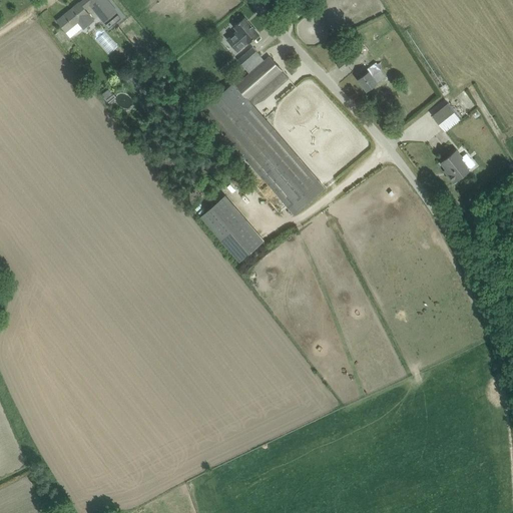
[(90,5),(104,22),(117,12),(107,0),(83,0),(80,3),(58,21),(66,31),(82,18),(86,23),(92,18),(85,9),(90,5)]
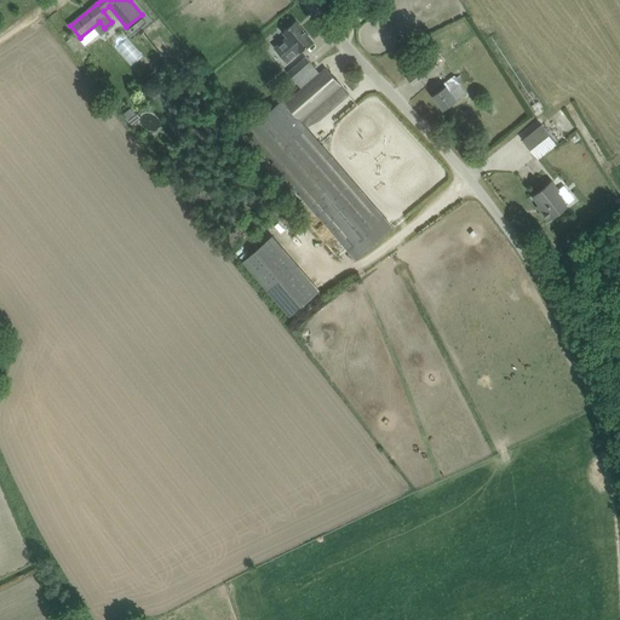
[(297,47),(300,52),(313,41),(296,22),(285,32),(290,39),(280,47),(287,56),(297,47)]
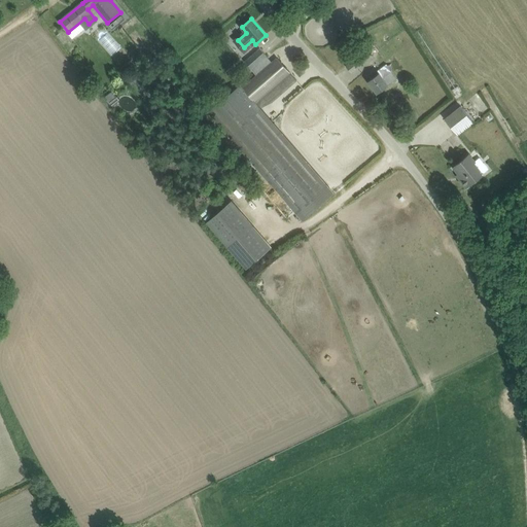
[(349,57),(353,61),(363,51),(359,47),(349,57)]
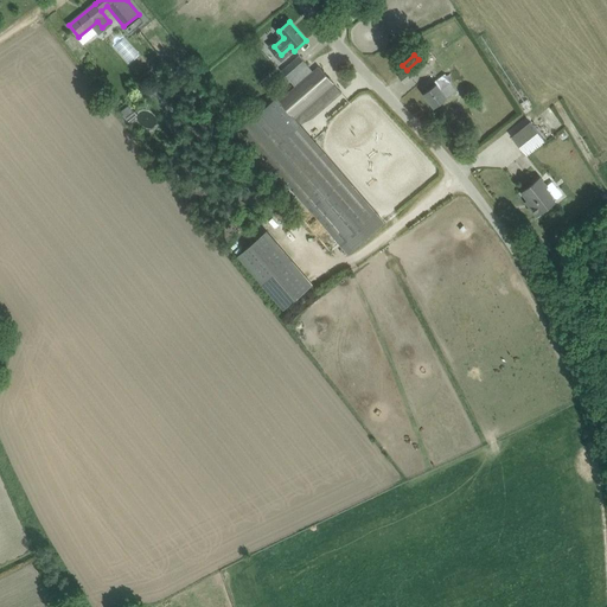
[(300,56),(282,71),(289,80),(307,64),(300,56)]
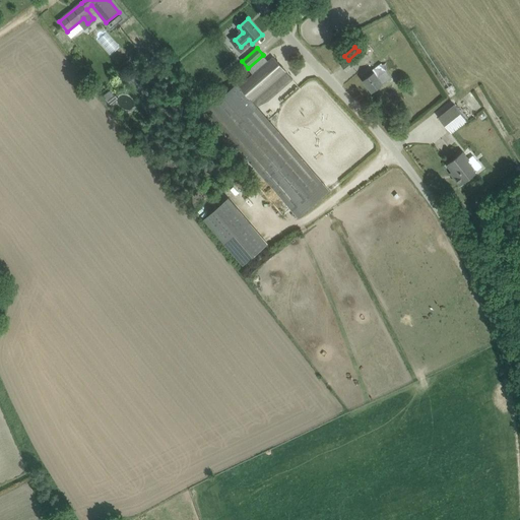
[(347,72),(354,66),(368,55),(362,48),(359,51),(348,60),(341,66),(347,72)]
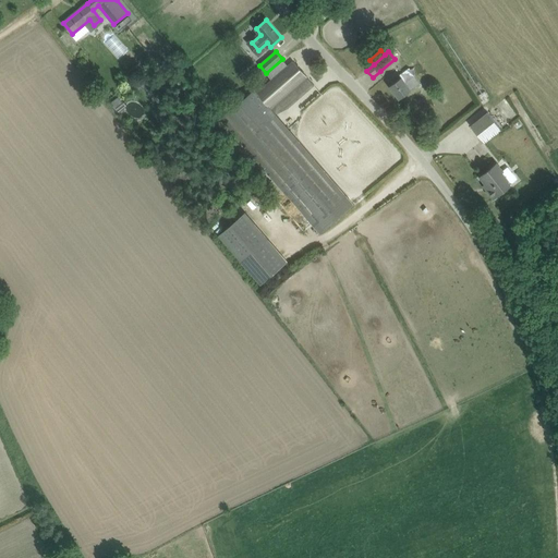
[(220,119),(320,233),(353,205),(275,114),(289,108),(315,85),(307,76),(294,61),(288,65),(282,59),(266,73),(271,80),(257,93),(254,89),(220,119)]
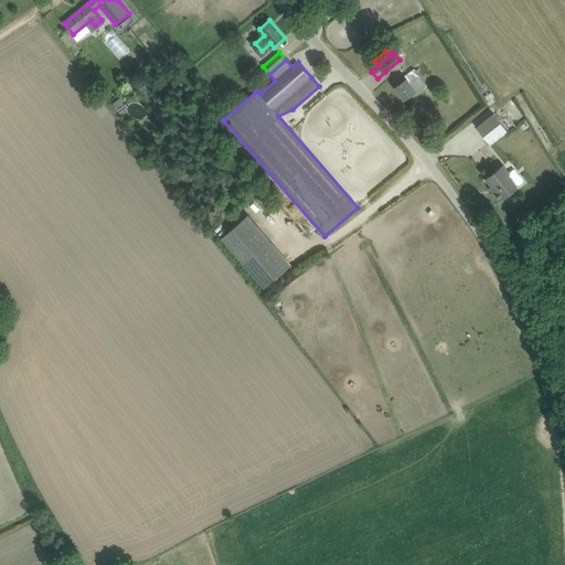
[(405,76),(406,78),(394,87),(404,100),(426,85),(420,77),(414,68),(405,76)]
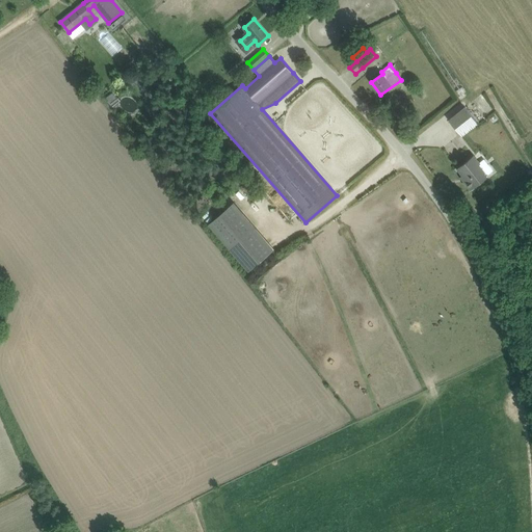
[(186,81),(179,86),(187,96),(193,90),(186,81)]
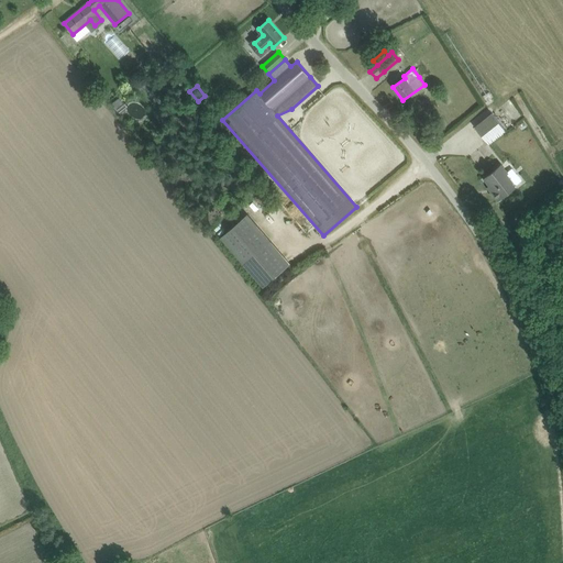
[(488,144),(506,131),(493,113),(475,128),(488,144)]
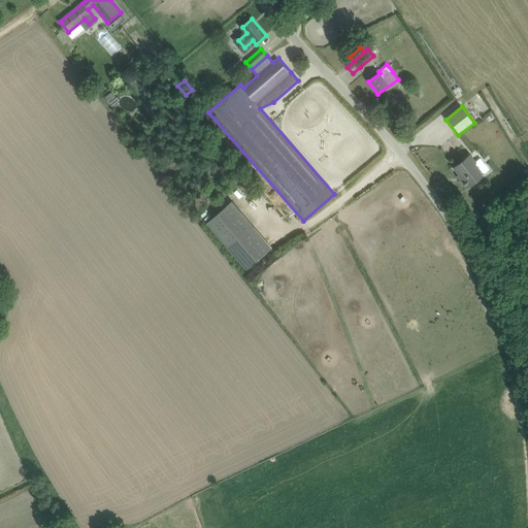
[(485,173),(470,155),(455,167),(460,174),(457,176),(467,188),(485,173)]
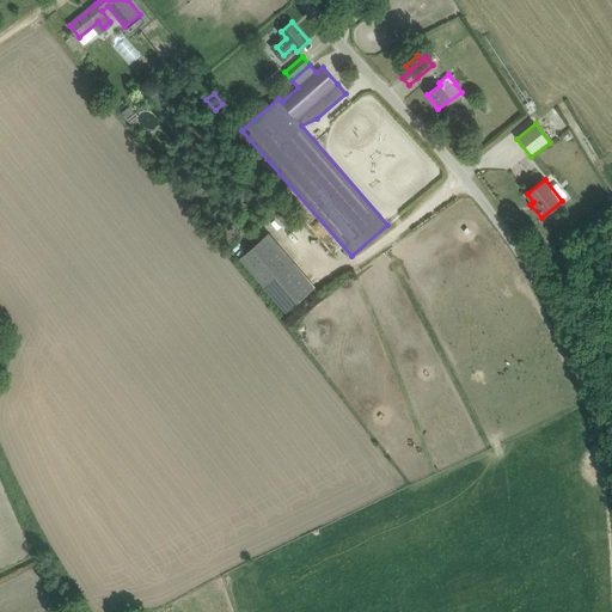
[(270,232),(240,257),(286,312),(317,287),(270,232)]
